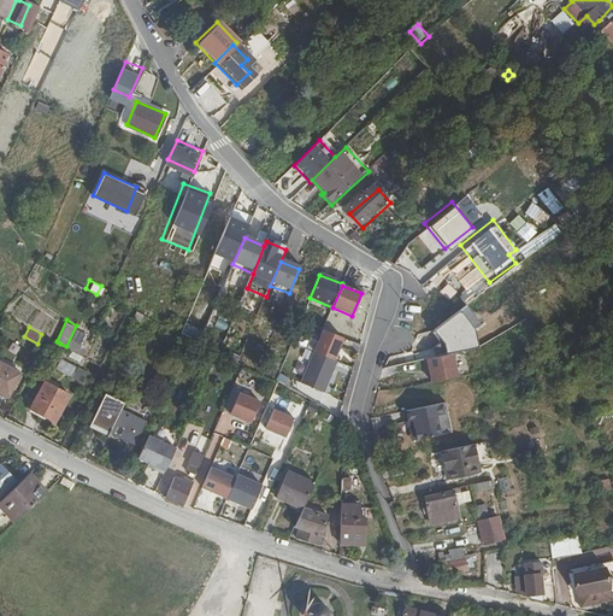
[(345,336),(324,328),(316,351),(335,358),(345,336)]
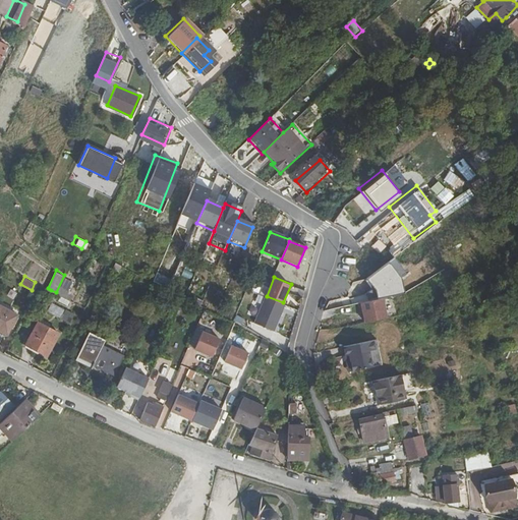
[(283,302),(267,296),(266,295),(255,323),(275,331),(285,303),(283,302)]
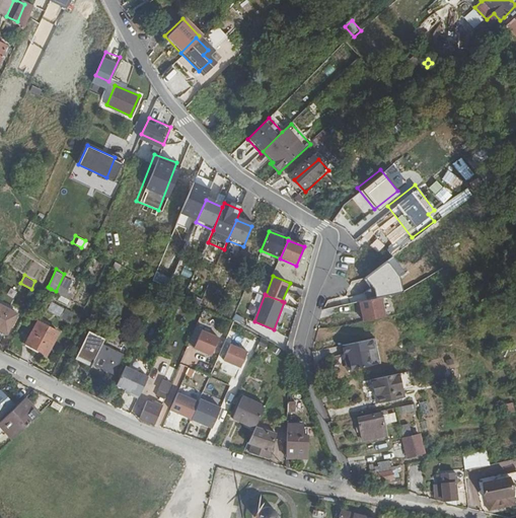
[(380,296),(356,302),(359,313),(362,312),(363,320),(385,315),(380,296)]
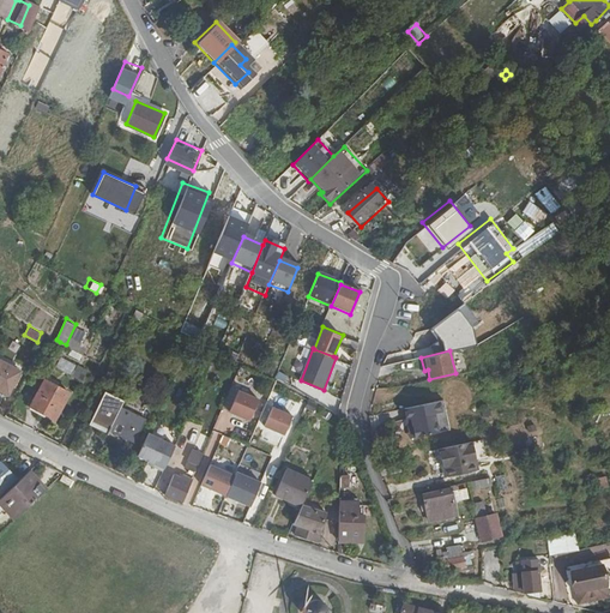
[(76,362),(61,356),(56,366),(71,372),(76,362)]
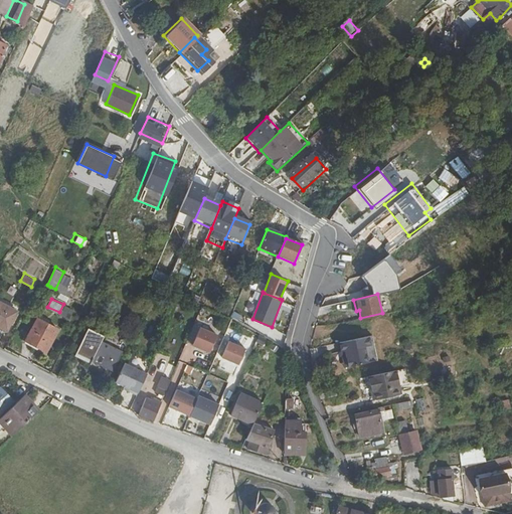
[(18,310),(0,301),(0,326),(8,330),(18,310)]
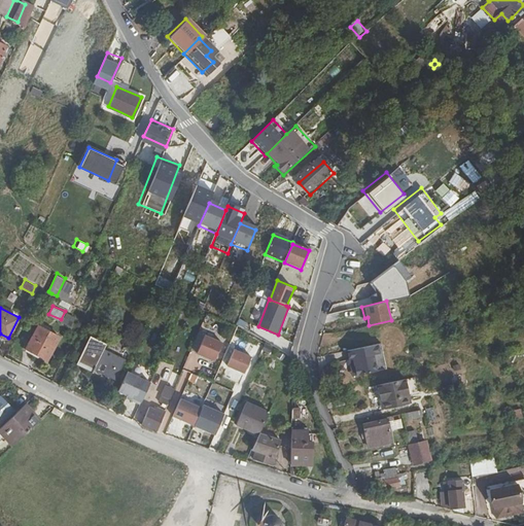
[(60,336),(39,325),(29,348),(49,358),(60,336)]
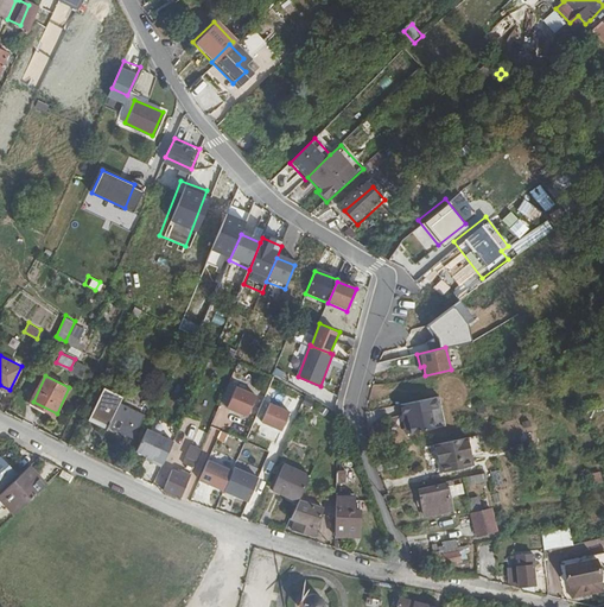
[(108,424),(106,428),(109,430),(112,425),(134,436),(145,412),(120,400),(122,397),(105,389),(91,417),(108,424)]
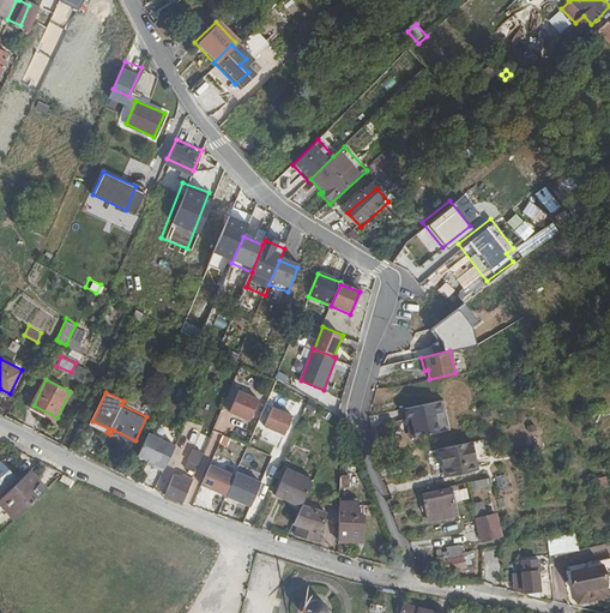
[(259,402),(237,392),(229,412),(249,421),(259,402)]
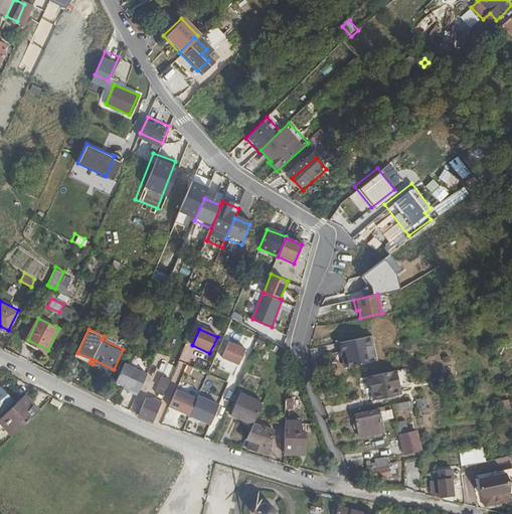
[(268,337),(260,333),(259,335),(257,340),(265,343),(268,337)]
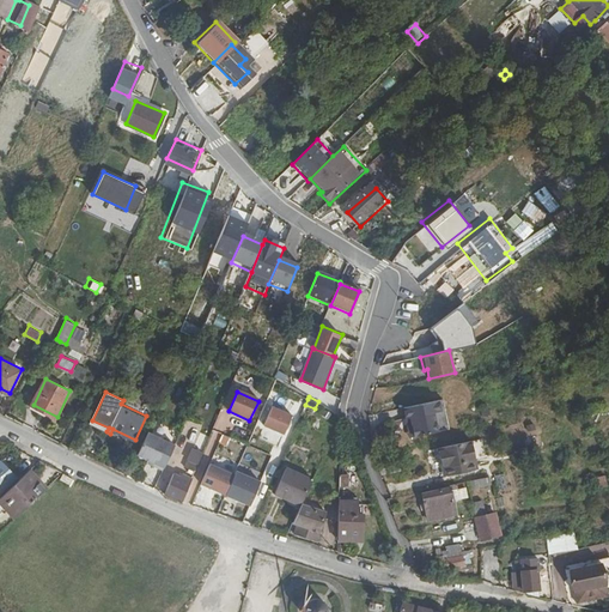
[(439,400),(405,407),(407,418),(412,417),(415,436),(438,430),(434,412),(442,410),(439,400)]
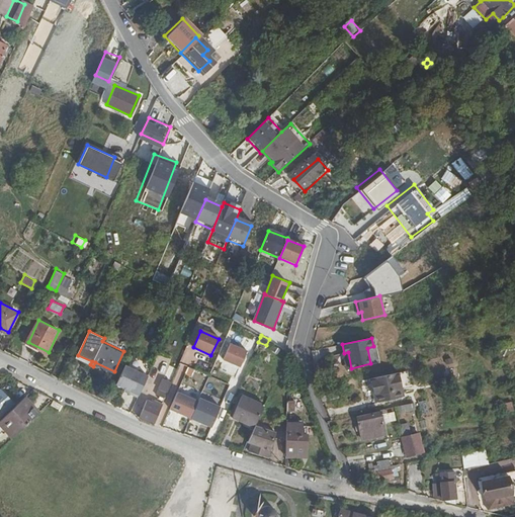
[(247,352),(230,345),(223,360),(240,367),(247,352)]
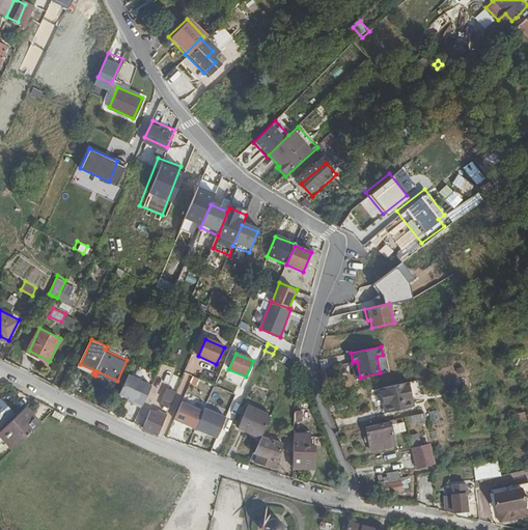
[(79,366),(92,373),(94,370),(80,364),(79,366)]
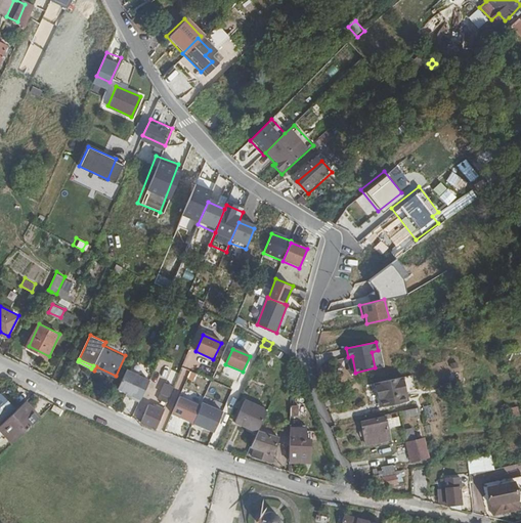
[(154,363),(150,376),(157,378),(161,364),(154,363)]
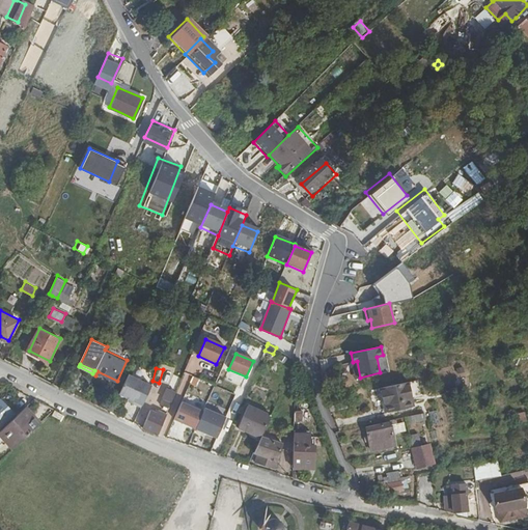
[(184,383),(193,385),(196,377),(181,371),(175,387),(182,389),(184,383)]
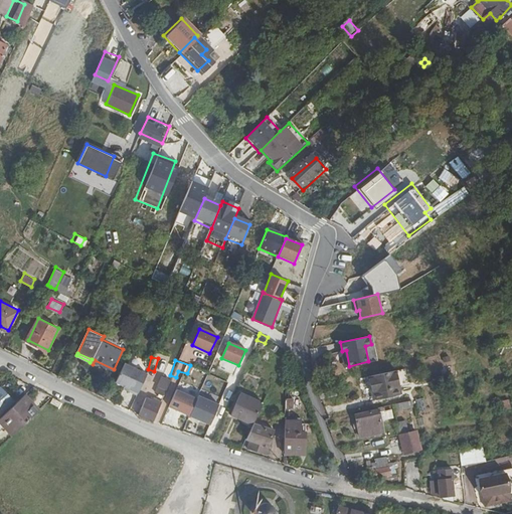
[(131,389),(138,392),(148,371),(127,361),(118,380),(132,386),(131,389)]
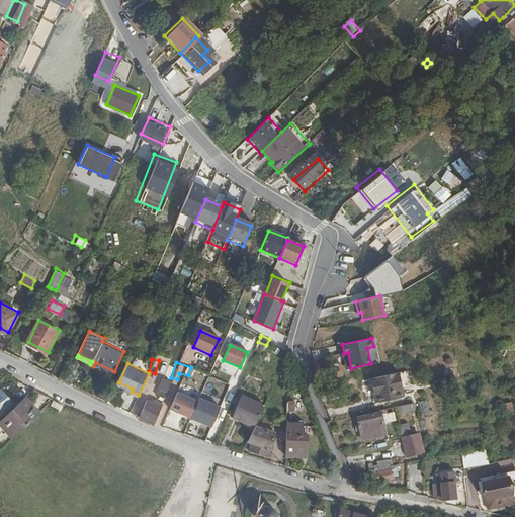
[(408,370),(370,378),(373,395),(376,395),(377,402),(402,397),(401,390),(404,389),(403,385),(411,384),(408,370)]
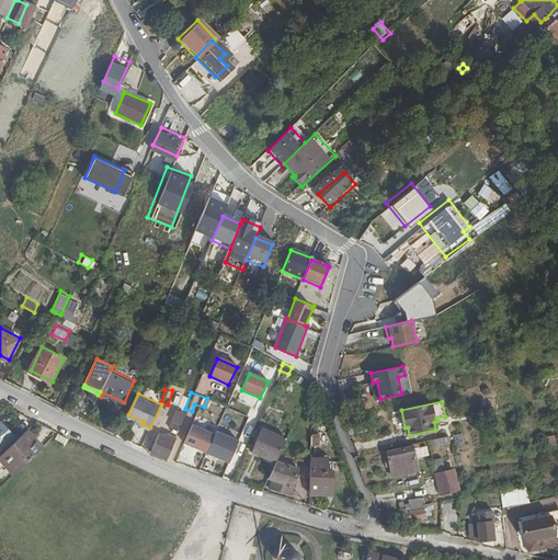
[(181,424),(186,412),(179,409),(173,420),(181,424)]
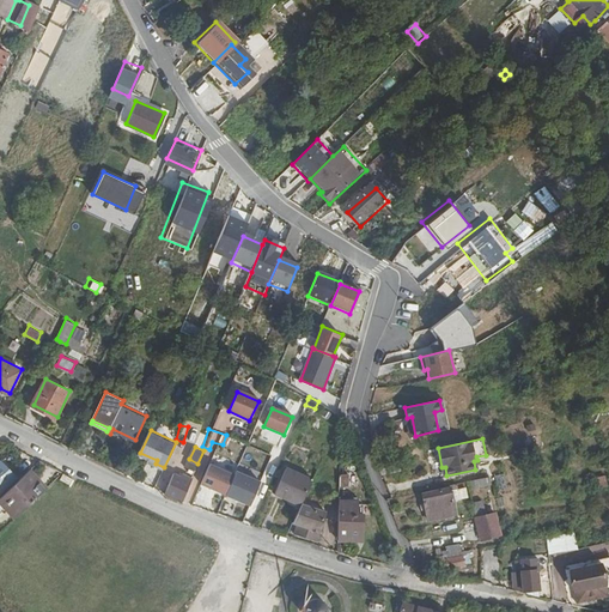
[(400,458),(379,461),(384,474),(402,470),(400,458)]
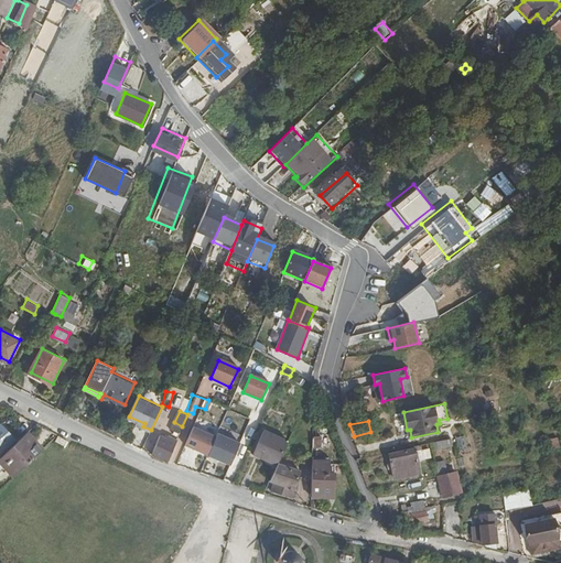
[(175,429),(181,431),(182,426),(174,422),(172,428),(175,429)]
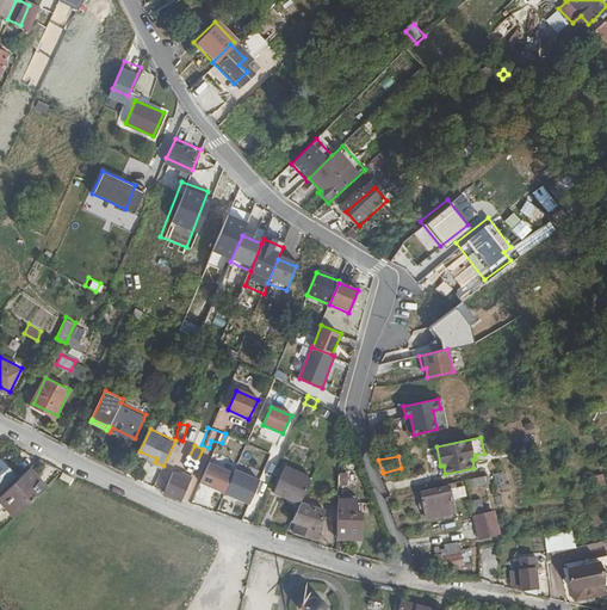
[(25,468),(28,464),(23,458),(12,469),(18,474),(23,469),(25,468)]
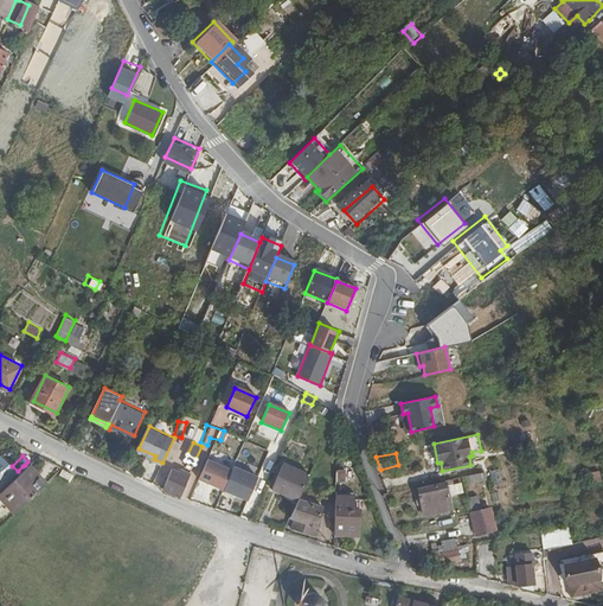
[(225,486),(233,467),(210,457),(201,476),(225,486)]
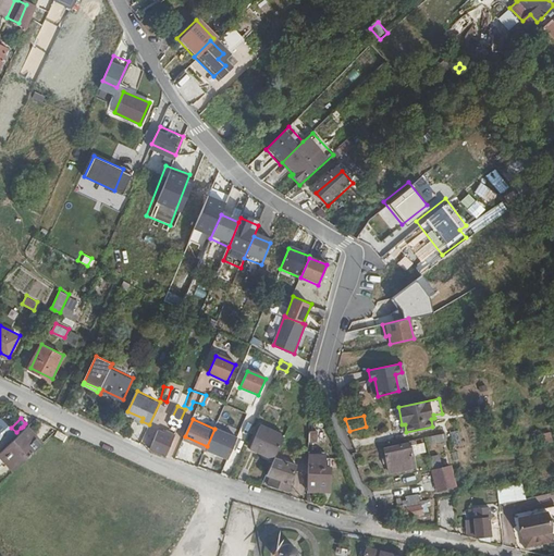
[(0,445),(12,435),(0,422),(0,445)]
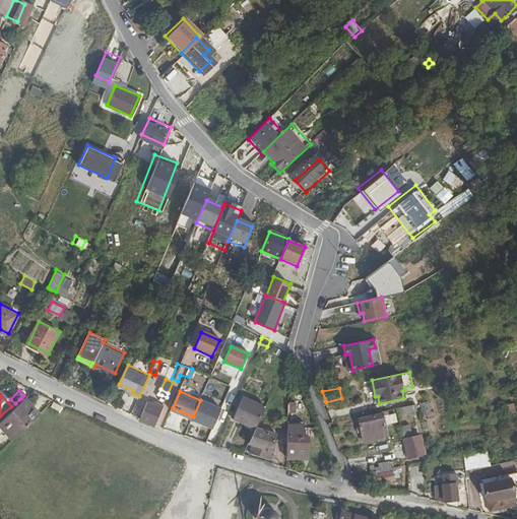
[(162,395),(157,404),(163,406),(167,397),(162,395)]
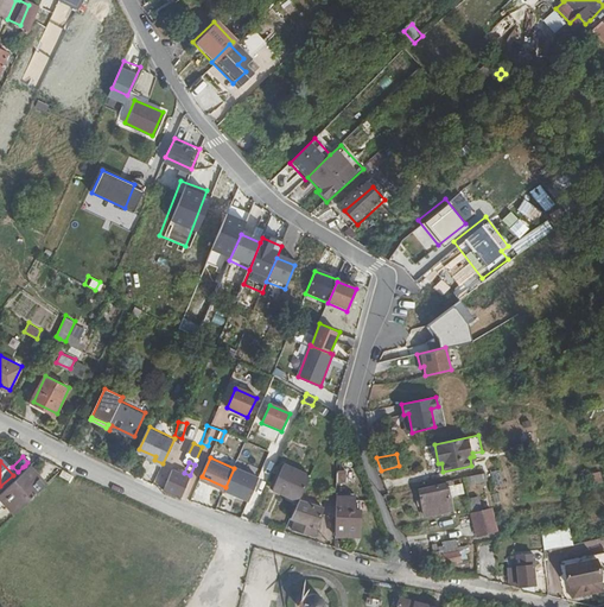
[(234,468),(226,487),(250,499),(260,475),(235,465),(234,468)]
